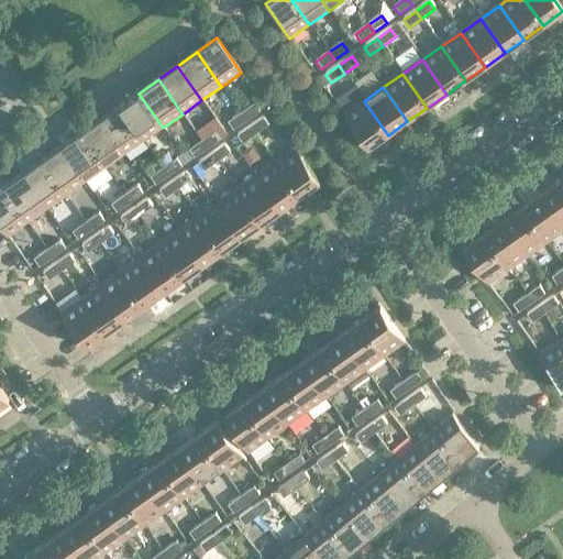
[(163,128),(139,94),(119,107),(143,141),(163,128)]
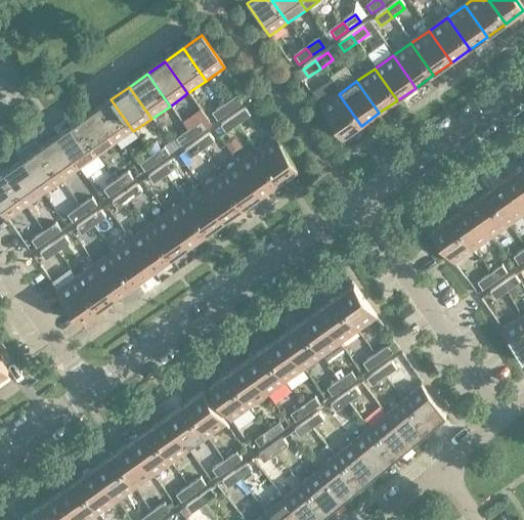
[(361,126),(339,94),(319,107),(342,139),(361,126)]
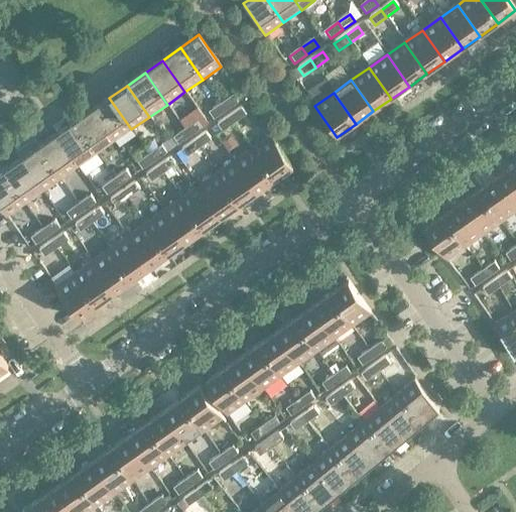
[(233,96),(221,105),(226,112),(238,104),(233,96)]
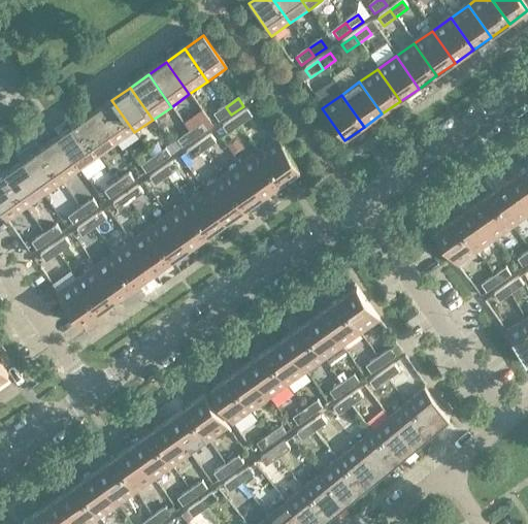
[(134,132),(111,100),(94,112),(117,145),(134,132)]
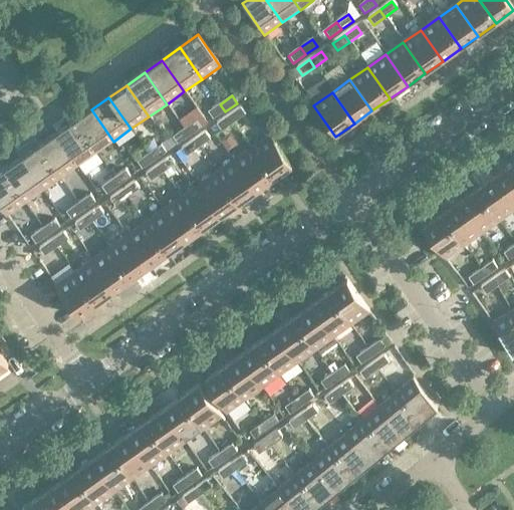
[(225,111),(220,104),(208,112),(213,119),(225,111)]
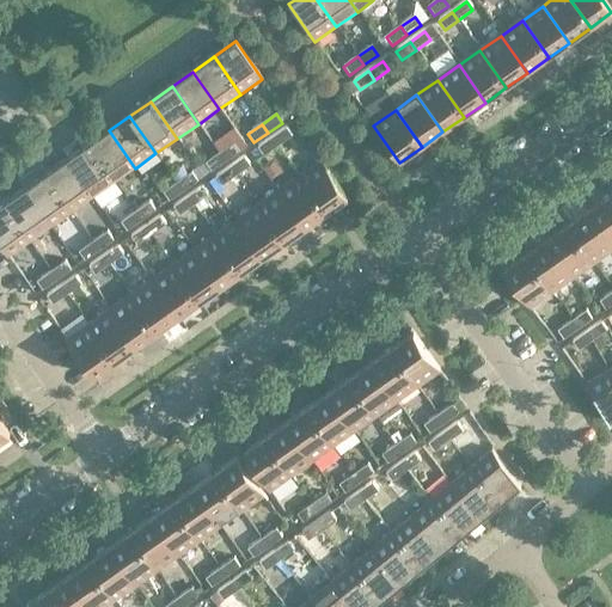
[(292,138),(286,128),(271,139),(277,147),(292,138)]
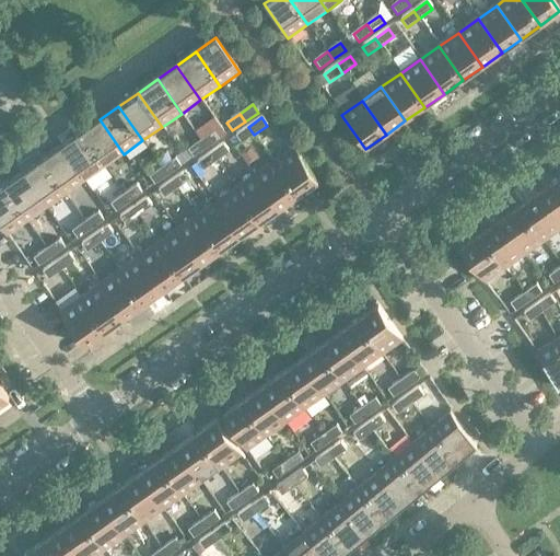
[(124,154),(100,119),(80,134),(104,168),(124,154)]
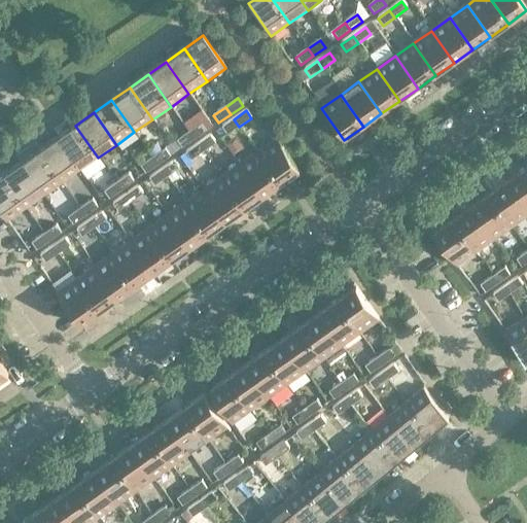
[(239,127),(234,119),(221,128),(226,135),(239,127)]
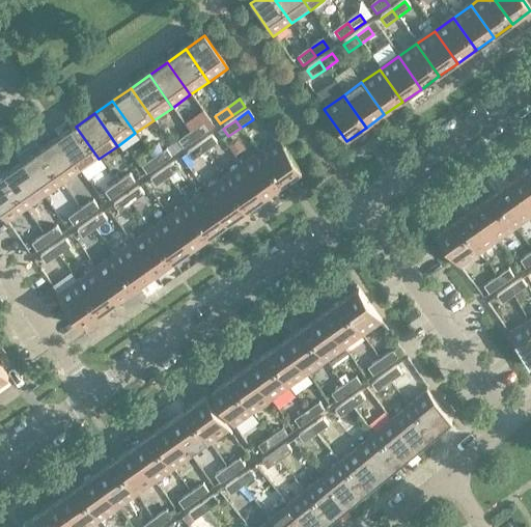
[(202,125),(191,134),(196,141),(207,133),(202,125)]
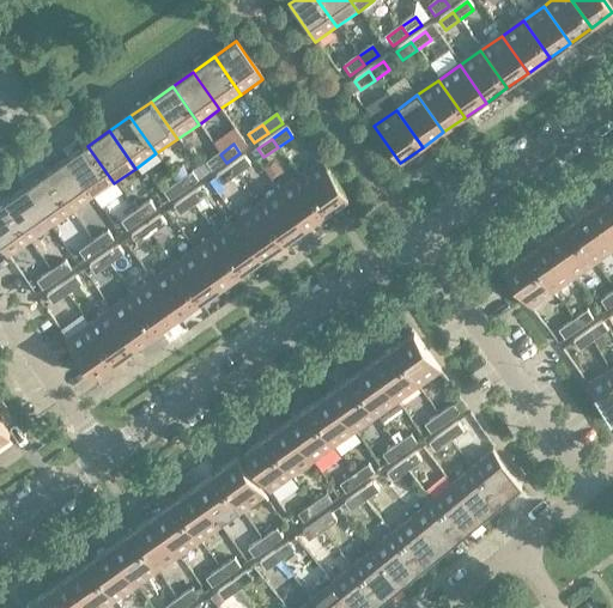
[(114,183),(87,146),(66,160),(92,199),(114,183)]
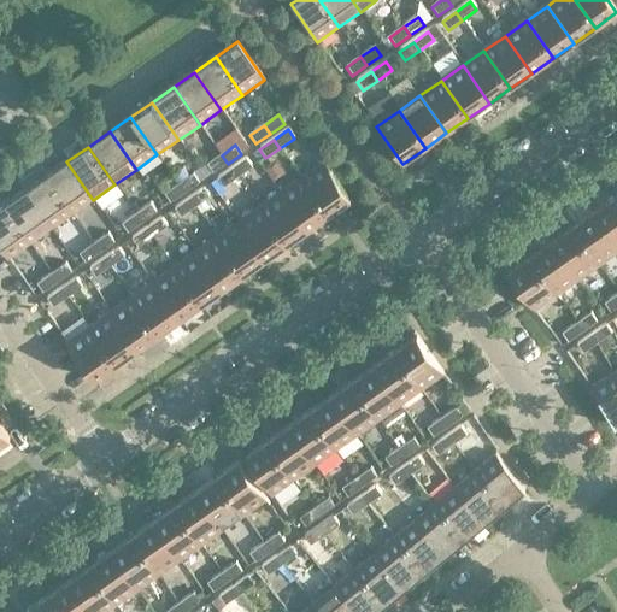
[(228,164),(222,156),(207,165),(213,174),(228,164)]
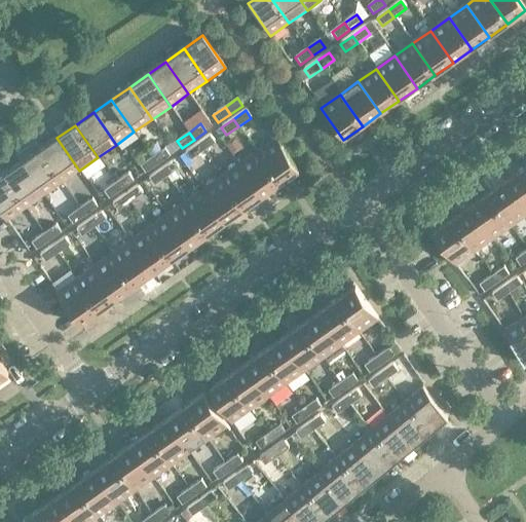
[(215,144),(210,136),(197,145),(202,152),(215,144)]
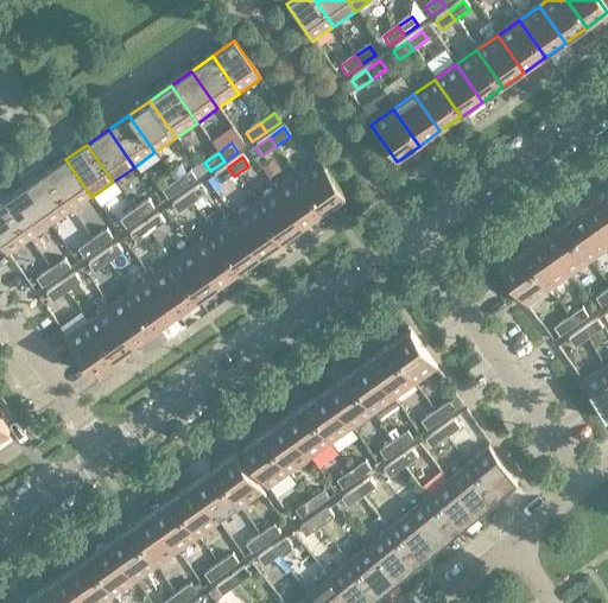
[(92,197),(65,159),(45,175),(71,211),(92,197)]
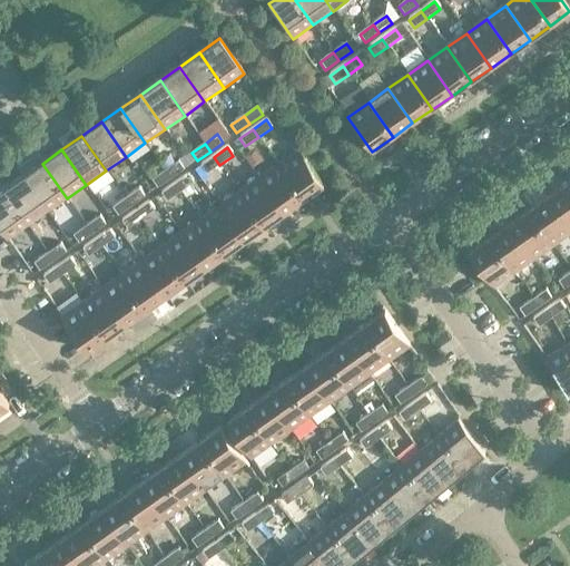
[(323,186),(298,152),(278,165),(303,201),(323,186)]
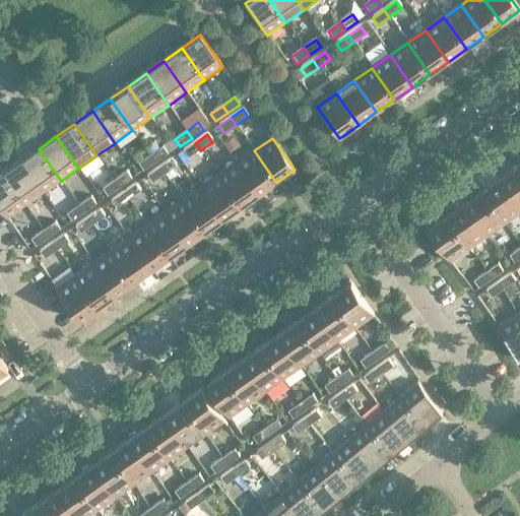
[(200,150),(195,143),(183,151),(188,158),(200,150)]
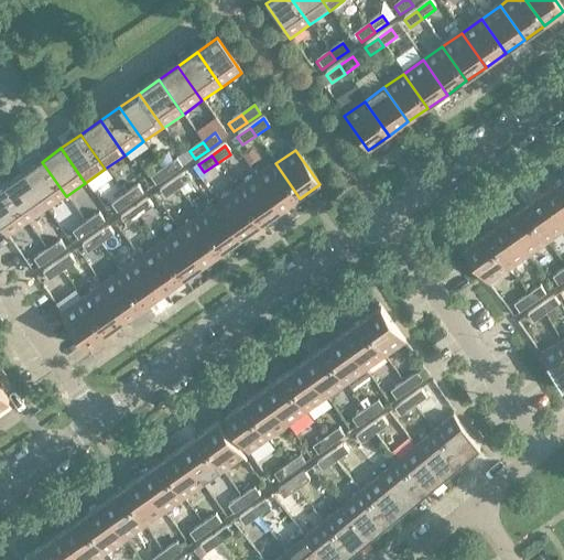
[(176,160),(163,170),(169,178),(182,168),(176,160)]
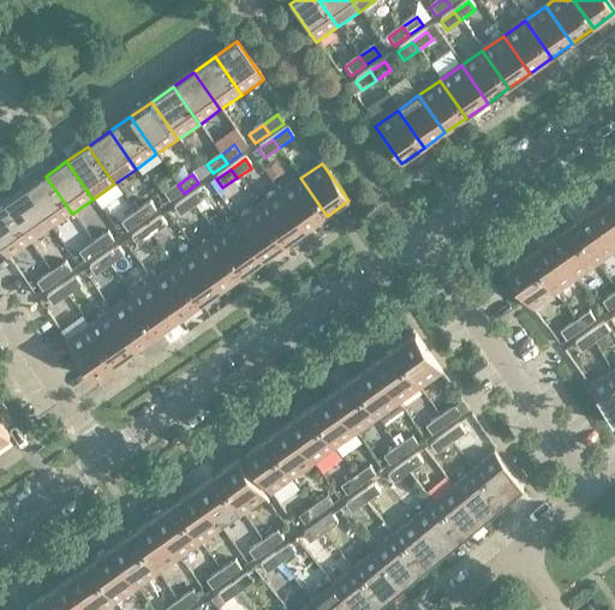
[(72,214),(46,177),(24,191),(51,229),(72,214)]
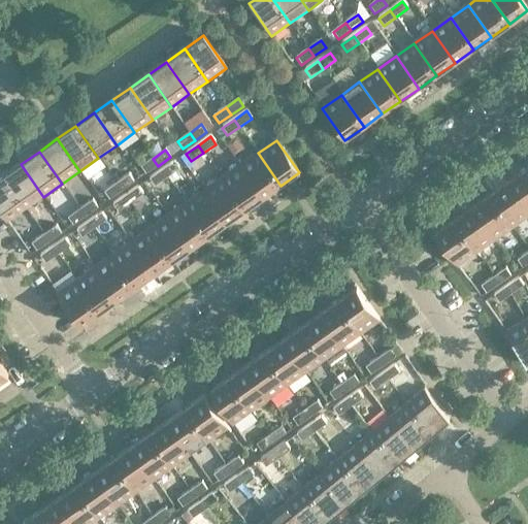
[(281,186),(258,153),(240,166),(263,198),(281,186)]
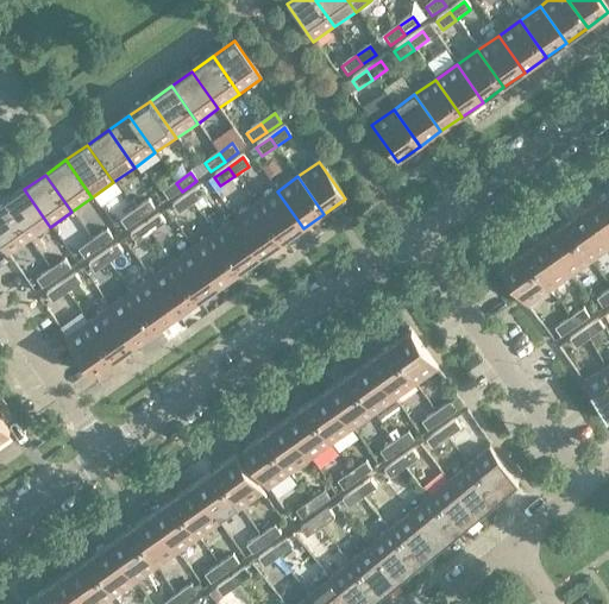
[(182,192),(176,183),(162,193),(168,201),(182,192)]
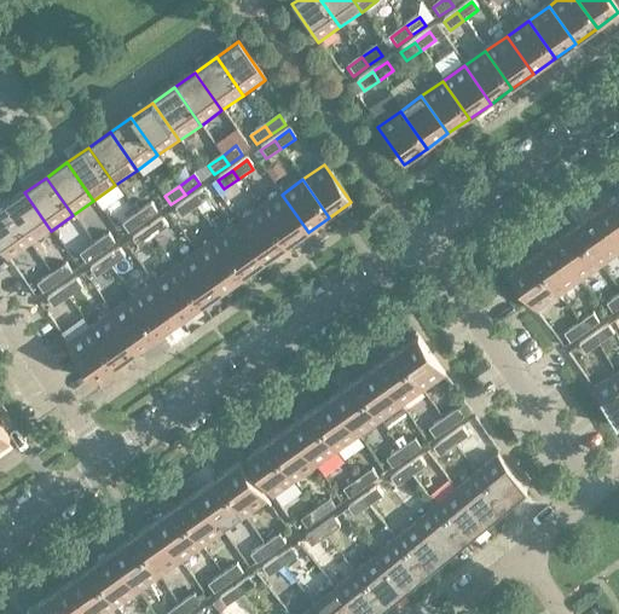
[(210,198),(204,190),(190,201),(196,209),(210,198)]
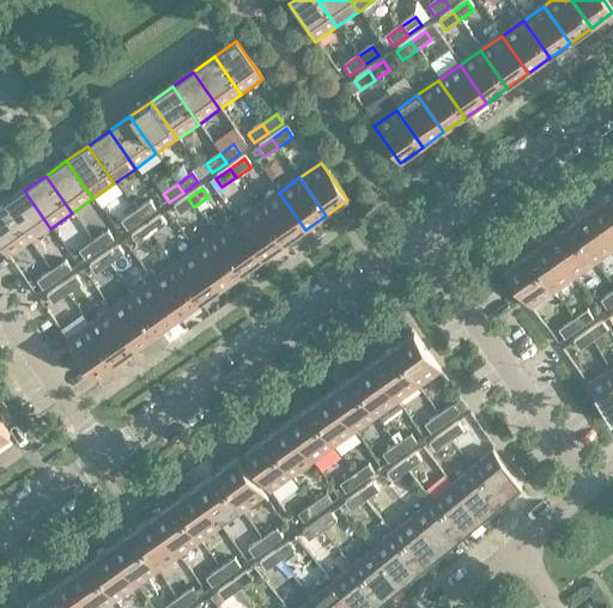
[(50,229),(24,190),(2,206),(29,243),(50,229)]
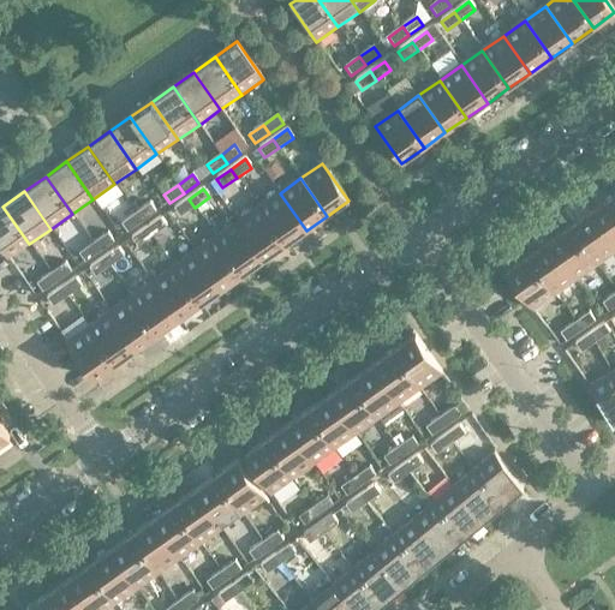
[(306,231),(280,193),(258,208),(285,246),(306,231)]
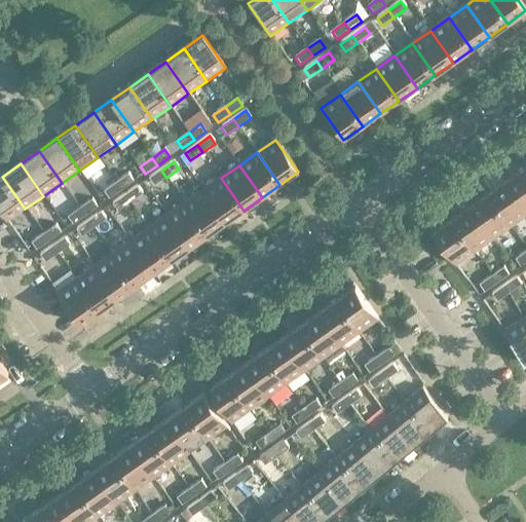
[(525,173),(524,170),(505,183),(525,211),(525,173)]
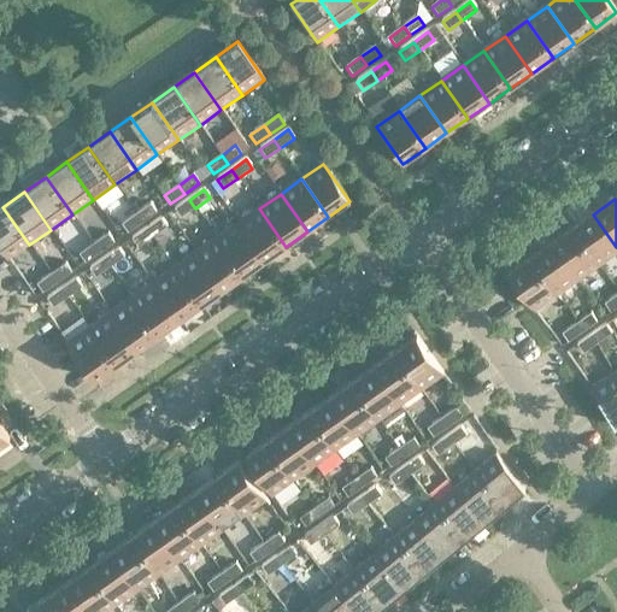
[(195,209),(189,200),(175,210),(181,218),(195,209)]
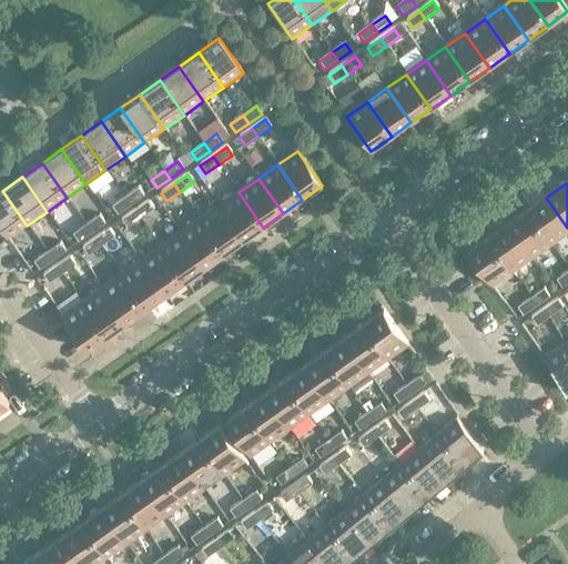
[(139,189),(125,198),(131,207),(144,197),(139,189)]
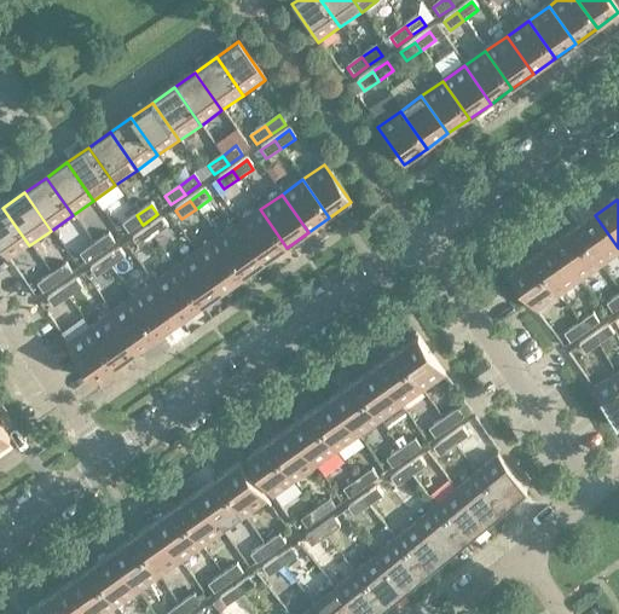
[(29,245),(3,208),(0,209),(0,249),(7,261),(29,245)]
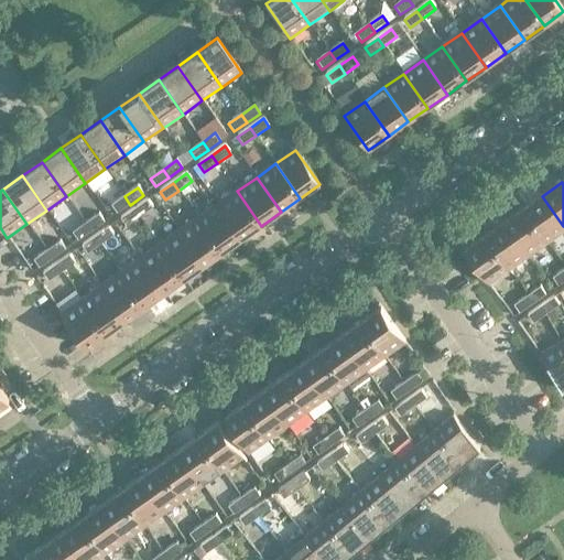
[(261,226),(237,191),(217,205),(241,239),(261,226)]
